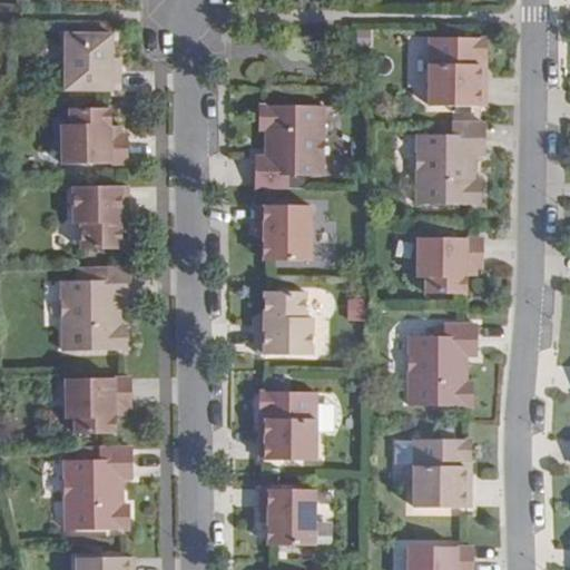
[(112,35),(66,35),(66,90),(120,90),(120,72),(112,72),(112,59),(112,35)]
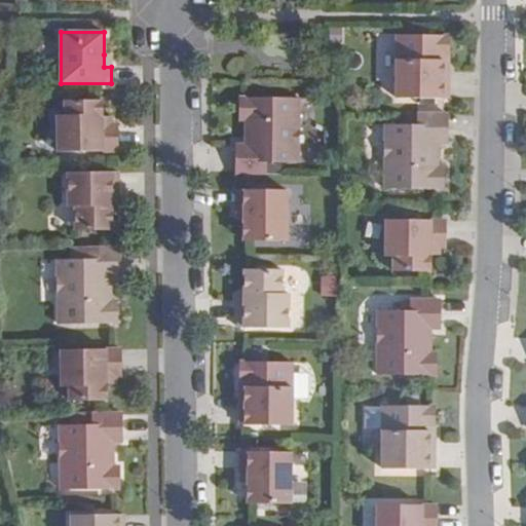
[(449,36),(397,35),(397,98),(448,99),(448,66),(444,66),(444,54),(448,54),(449,36)]
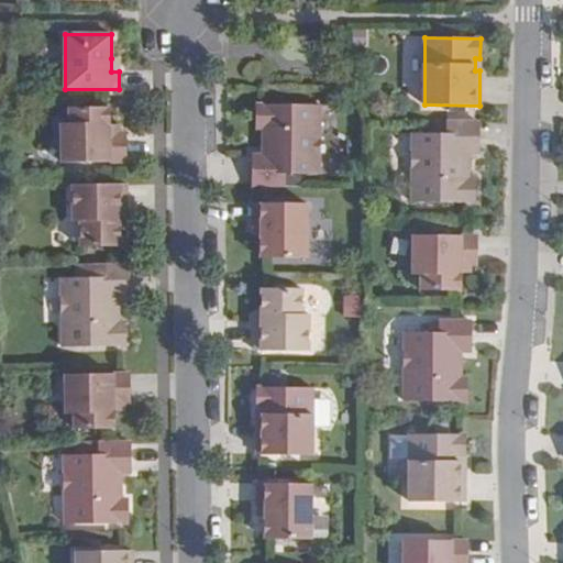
[(320,106),(256,105),(256,129),(263,129),(263,147),(266,147),(266,154),(263,154),(253,154),(253,186),(284,186),(285,174),(320,174),(320,106)]
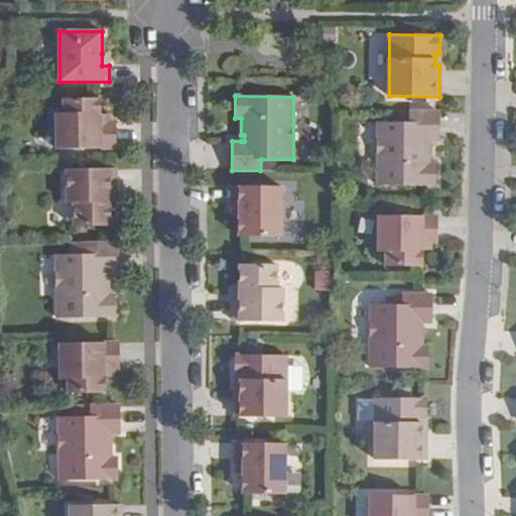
[(63,99),(63,113),(56,113),(57,149),(116,148),(115,121),(109,122),(101,122),(100,115),(100,99),(63,99)]
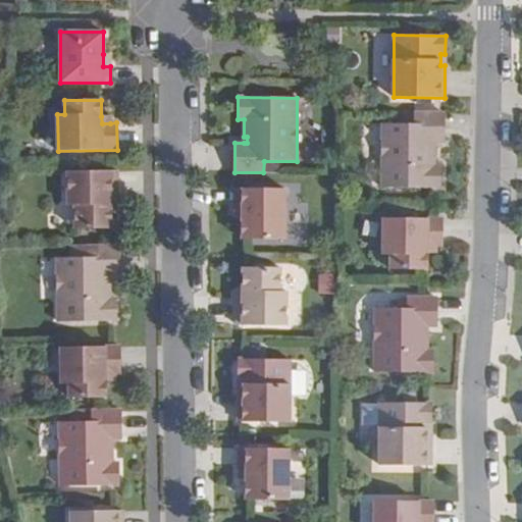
[(445,113),(415,113),(415,123),(382,123),(382,188),(440,188),(440,165),(434,165),(434,148),(431,148),(431,142),(435,142),(444,142),(445,113)]
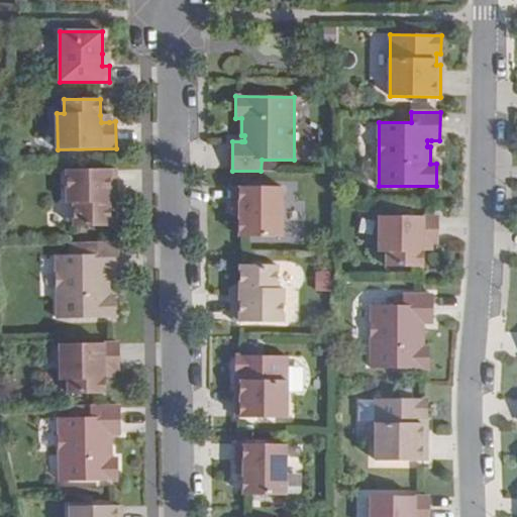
[(116,169),(67,170),(68,203),(74,203),(74,226),(111,226),(111,206),(111,197),(116,197),(116,169)]
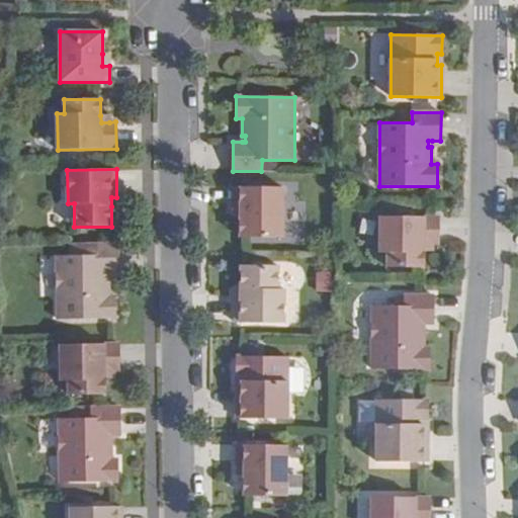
[(282,187),(234,186),(233,202),(240,202),(240,217),(240,237),(282,238),(282,187)]
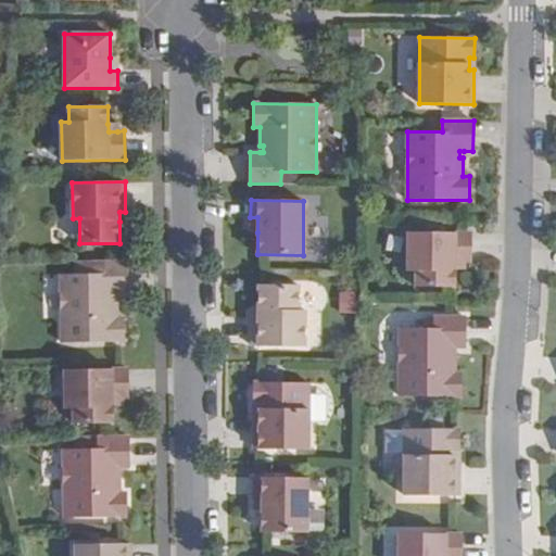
[(471,232),(408,232),(407,270),(416,270),(416,287),(455,287),(455,269),(455,262),(465,262),(470,262),(471,232)]
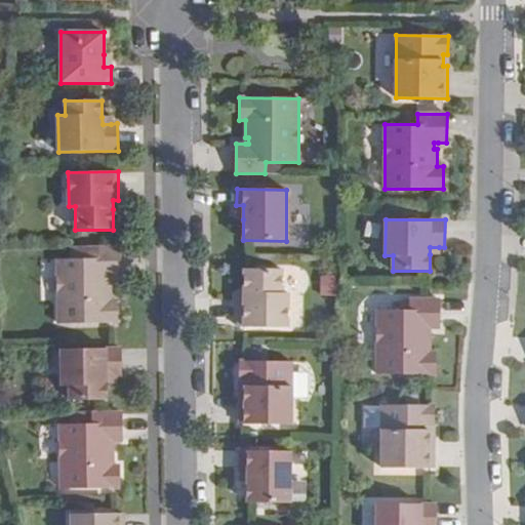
[(119,247),(89,247),(90,259),(56,259),(58,324),(117,323),(117,300),(111,300),(110,283),(107,282),(107,276),(119,276),(119,247)]
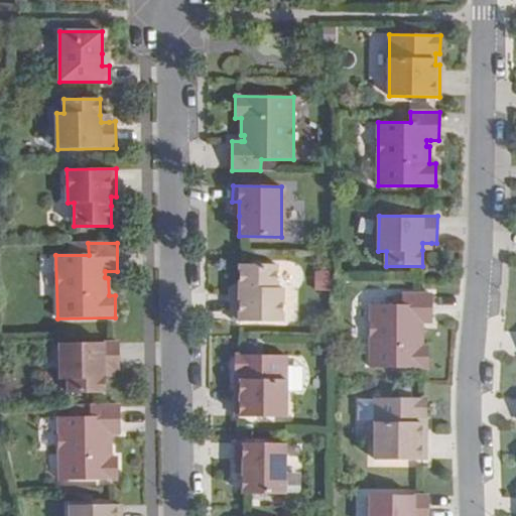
[(277,264),(240,264),(240,284),(240,293),(234,293),(234,321),(283,321),(283,288),(277,288),(277,264)]
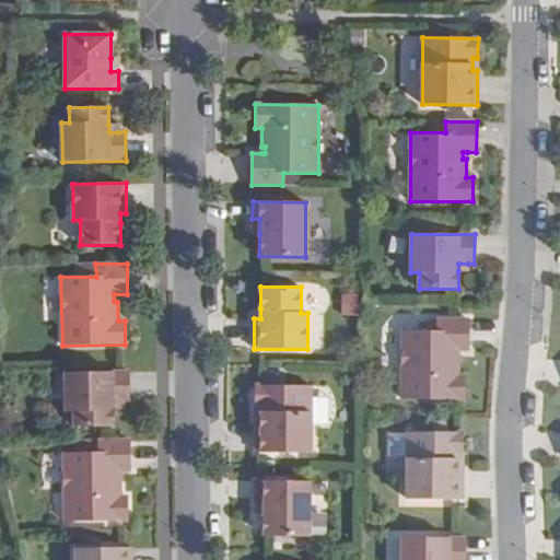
[(361,315),(361,293),(343,293),(342,315),(361,315)]
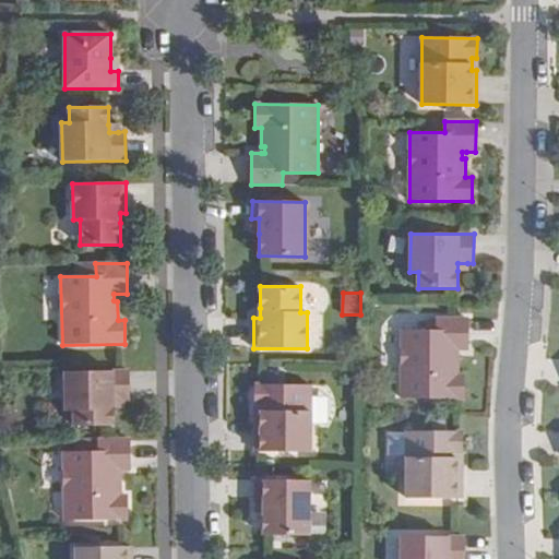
[(467,319),(437,318),(437,330),(402,330),(401,397),(464,399),(464,376),(458,376),(458,356),(454,356),(454,349),(458,349),(467,349),(467,319)]
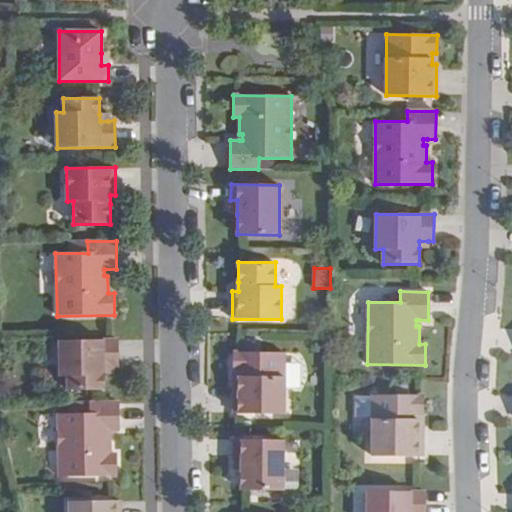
[(117,340),(59,340),(60,376),(67,377),(68,390),(104,390),(103,374),(103,366),(112,366),(118,366),(117,340)]
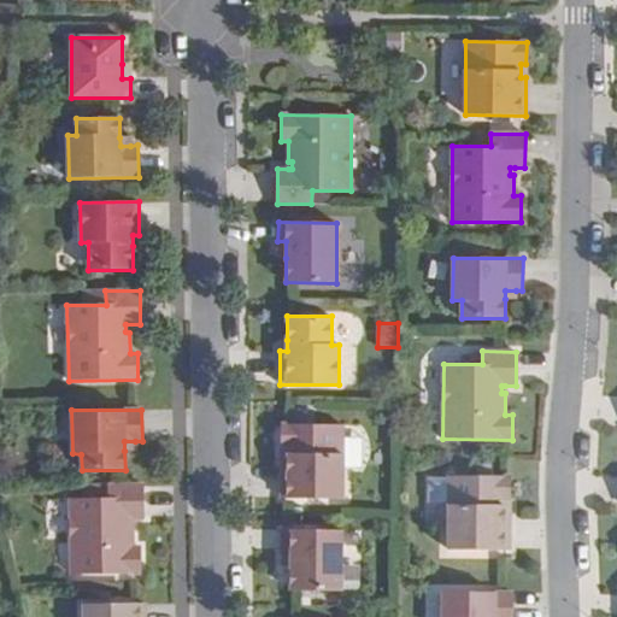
[(344,424),(282,424),(282,447),(288,447),(288,460),(282,460),(282,498),(342,499),(344,424)]
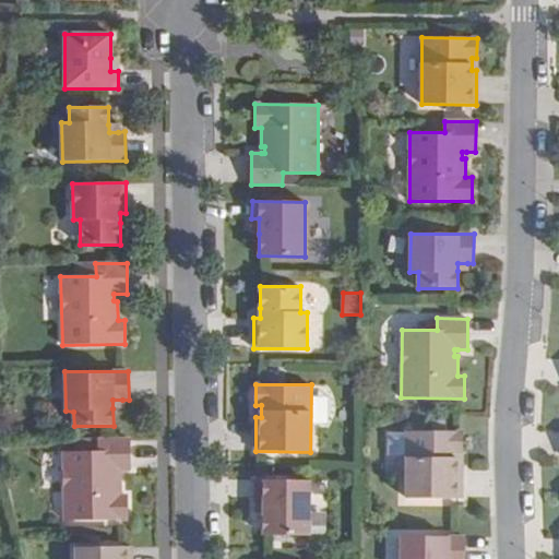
[(462,431),(407,431),(406,498),(462,498),(462,464),(456,464),(456,452),(462,452),(462,431)]
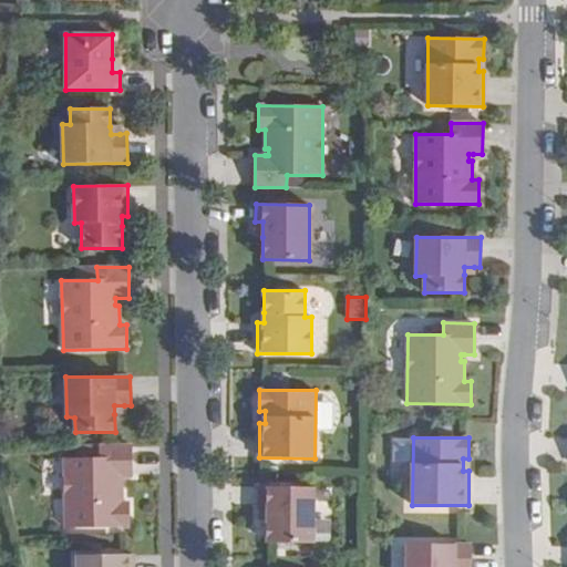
[(131,445),(100,446),(100,457),(64,459),(65,528),(129,527),(129,503),(122,503),(122,484),(119,484),(119,476),(132,476),(131,445)]
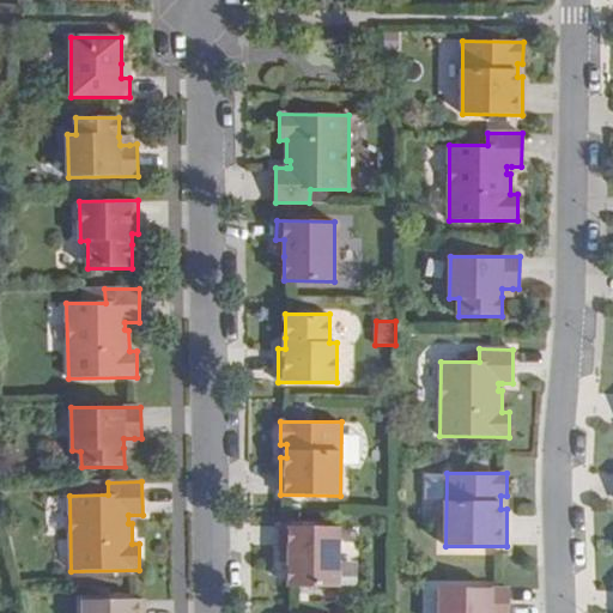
[(289,587),(339,587),(339,527),(280,527),(280,546),(289,546),(289,560),(289,563),(289,587)]
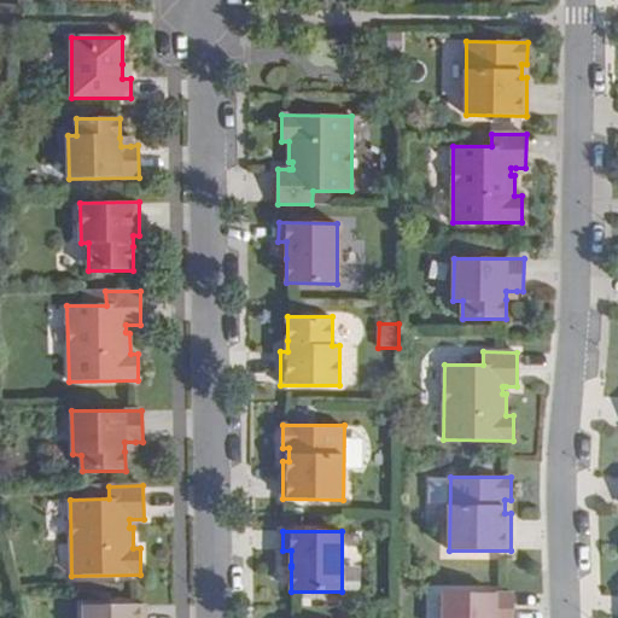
[(512,617),(513,593),(443,593),(443,617),(512,617)]
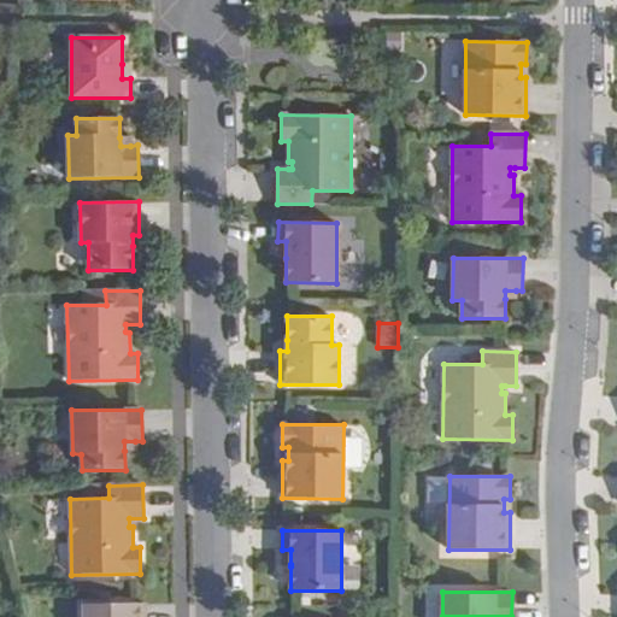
[(145,616),(145,604),(83,605),(83,616),(145,616)]
